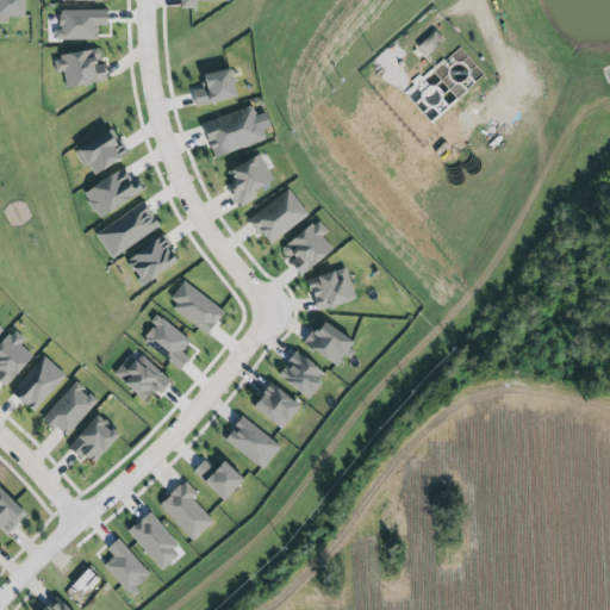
[(0,0),(0,17),(22,18),(22,0),(0,0)]
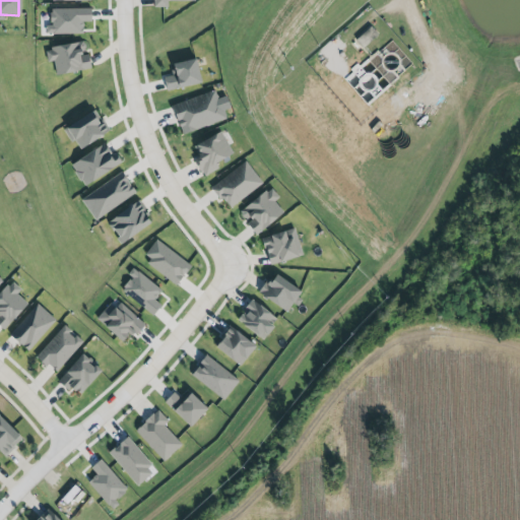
[(89,9),(50,9),(51,35),(81,34),(81,22),(90,22),(89,9)]
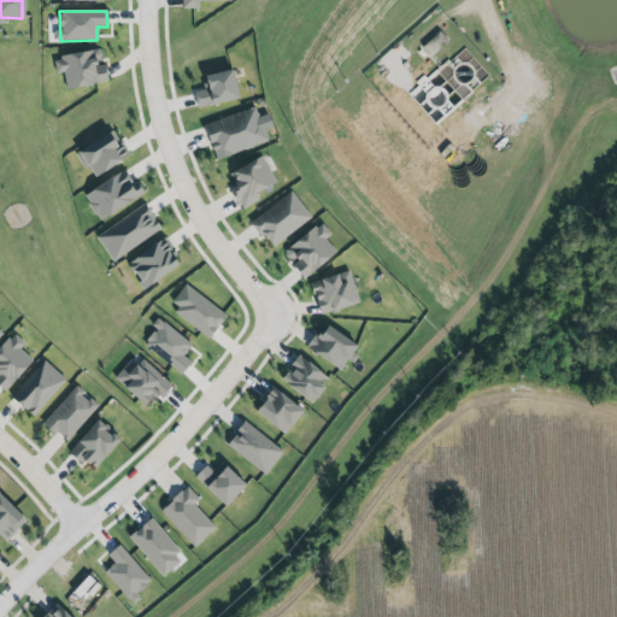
[(448,41),(439,31),(421,47),(430,58),(448,41)]
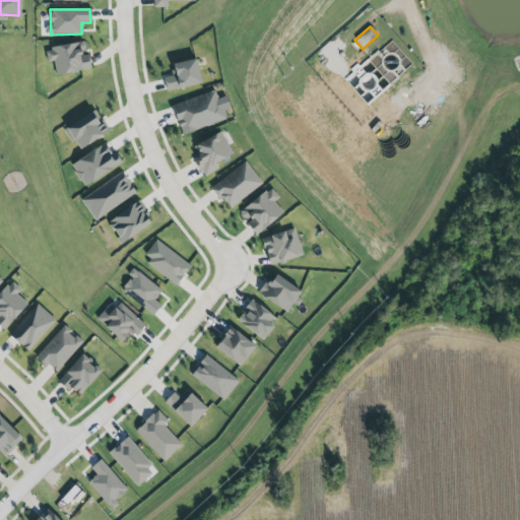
[(44,49),(46,62),(53,62),(55,75),(88,70),(86,55),(82,56),(80,44),(44,49)]
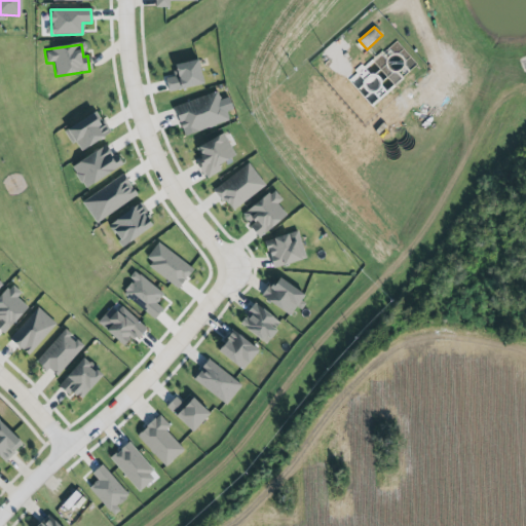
[(163,78),(167,91),(202,82),(195,58),(171,64),(174,75),(163,78)]
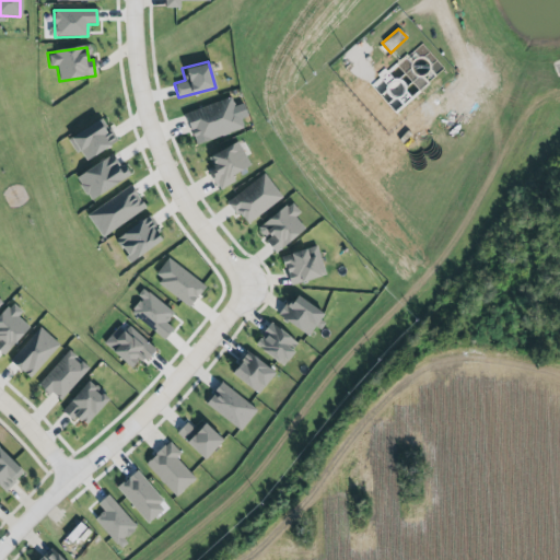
[(195,144),(243,128),(231,96),(184,113),(195,144)]
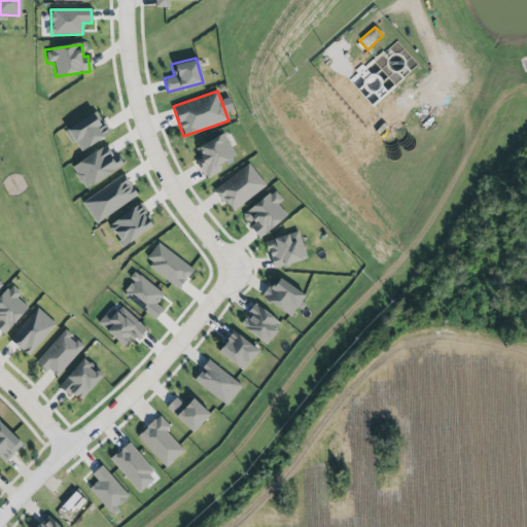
[(78,148),(106,135),(96,112),(63,128),(70,144),(75,142),(78,148)]
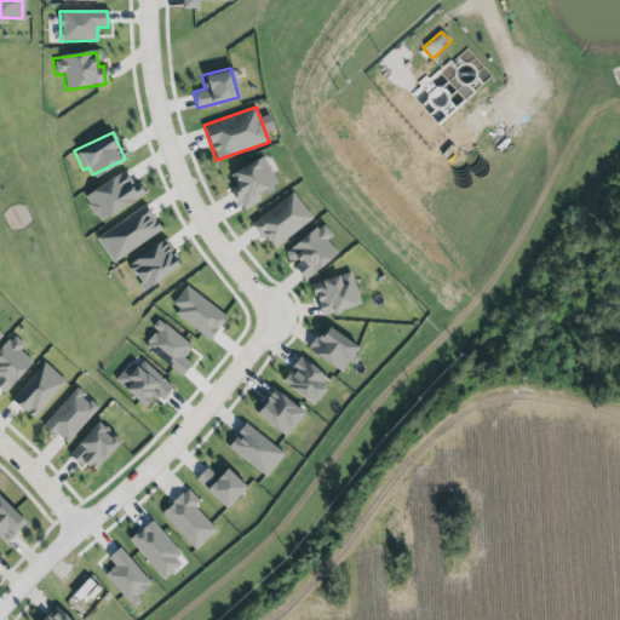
[(229,172),(236,188),(231,190),(240,210),(259,202),(256,193),(275,184),(264,156),(229,172)]
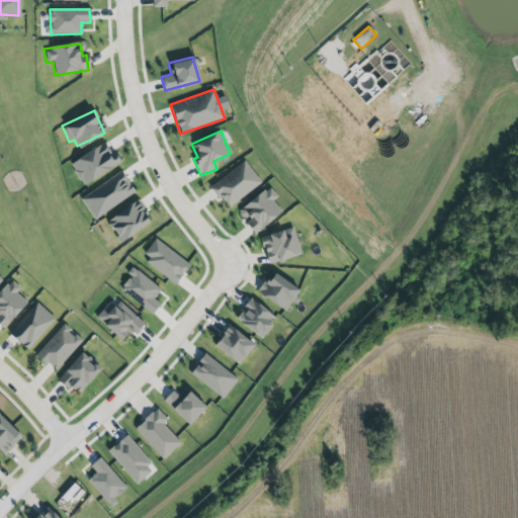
[(119,163),(113,153),(109,155),(103,143),(69,161),(80,184),(119,163)]
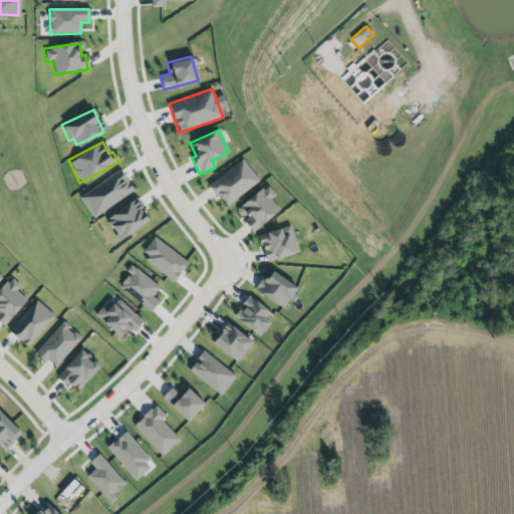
[(209,185),(242,159),(259,181),(227,207),(209,185)]
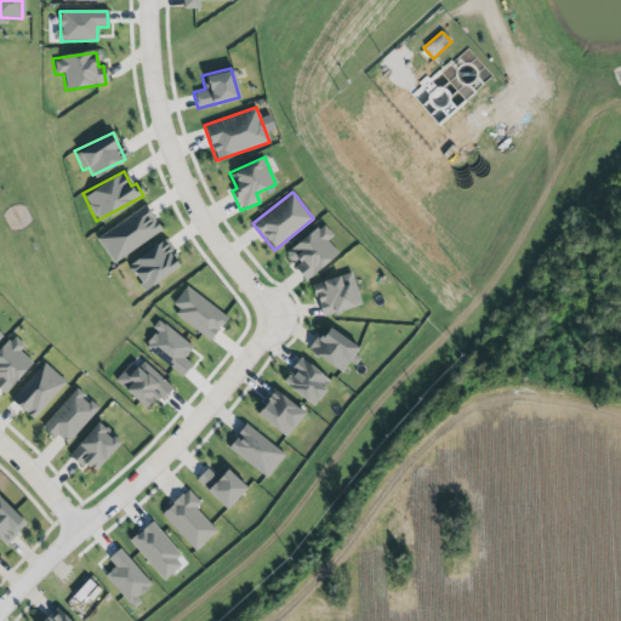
[(160,233),(146,208),(95,235),(109,261),(160,233)]
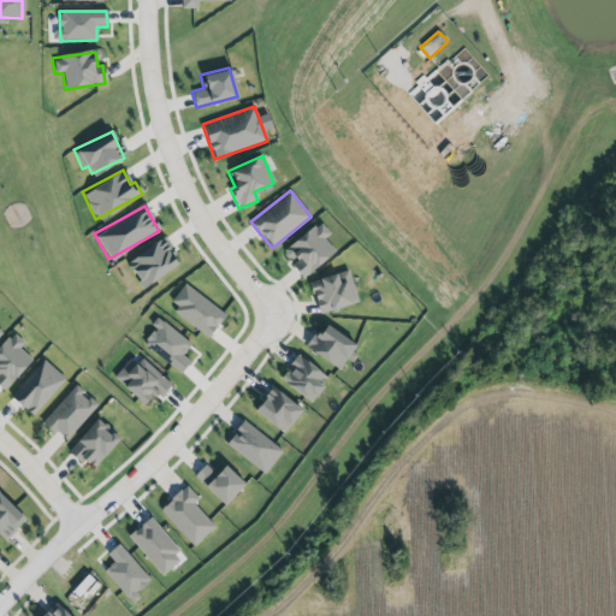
[(286,247),(297,260),(291,265),(301,277),(335,252),(324,238),(330,234),(319,220),(286,247)]
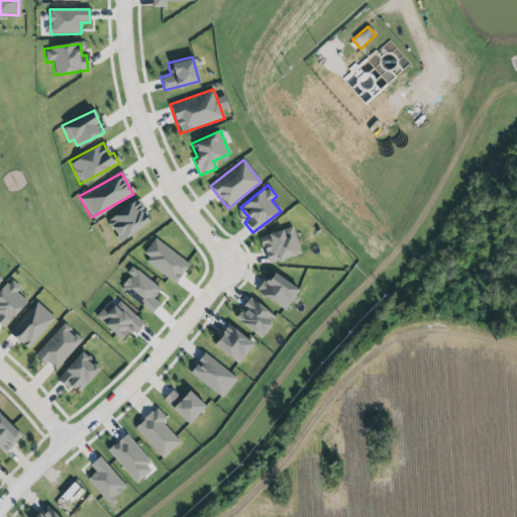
[(148,221),(134,200),(105,220),(119,241),(148,221)]
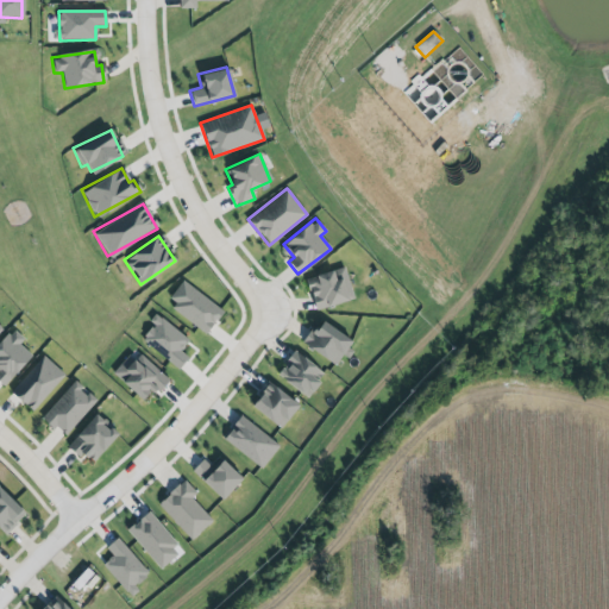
[(313,309),(352,300),(345,268),(305,277),(313,309)]
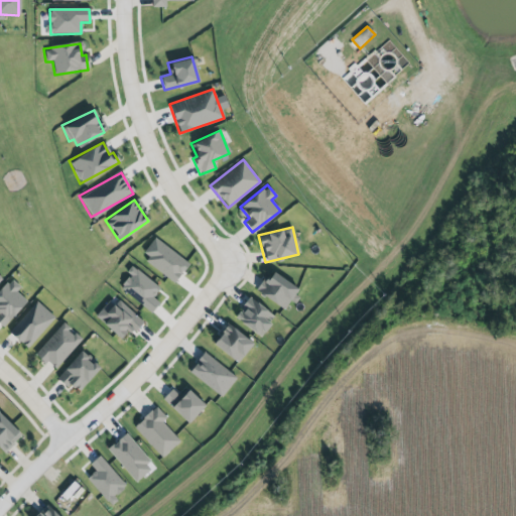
[(140,255),(173,282),(188,263),(154,237),(140,255)]
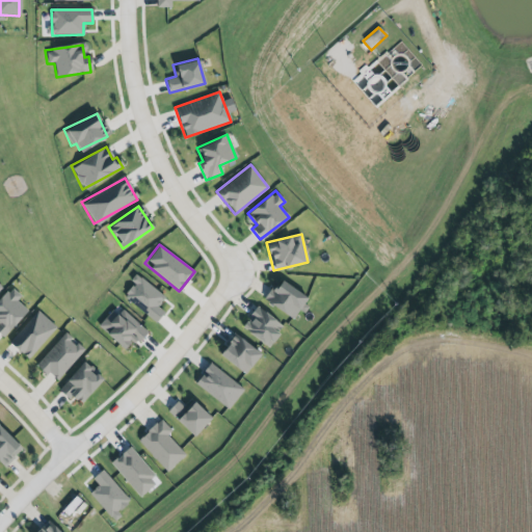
[(157,307),(163,298),(137,277),(123,296),(155,322),(163,312),(157,307)]
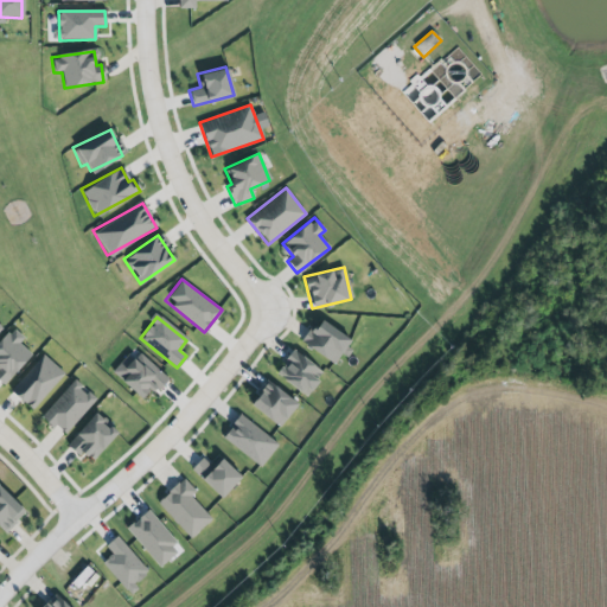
[(344,356),(353,340),(317,319),(301,344),(334,363),(339,353),(344,356)]
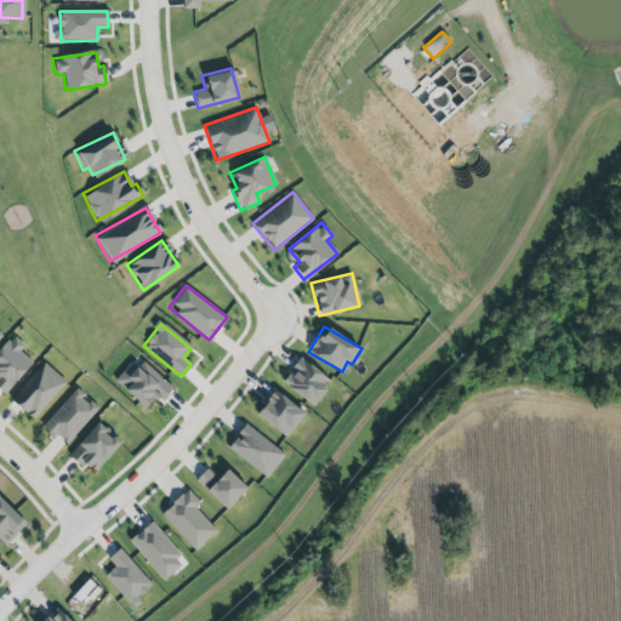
[(24,346),(10,334),(0,346),(0,391),(4,394),(30,360),(20,352),(24,346)]
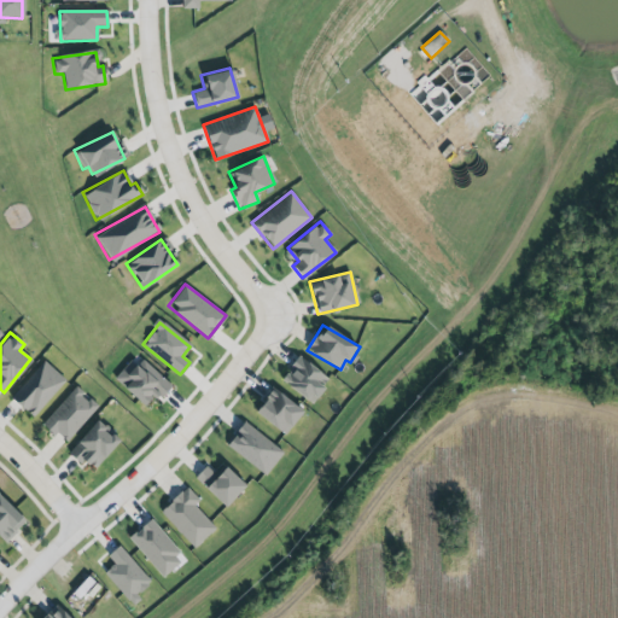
[(312,403),(328,377),(296,356),(279,383),(312,403)]
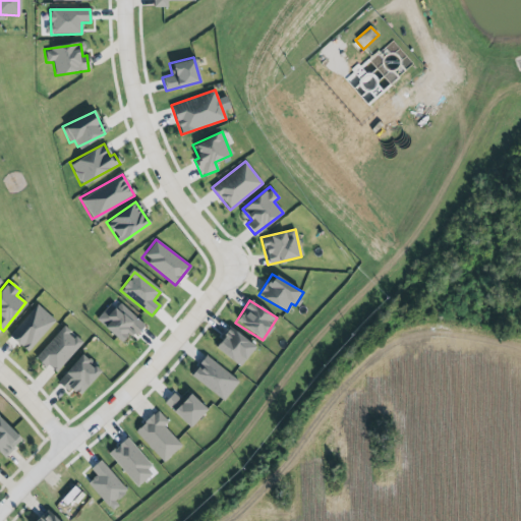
[(115,308),(109,303),(95,321),(120,341),(128,332),(133,337),(145,324),(119,303),(115,308)]
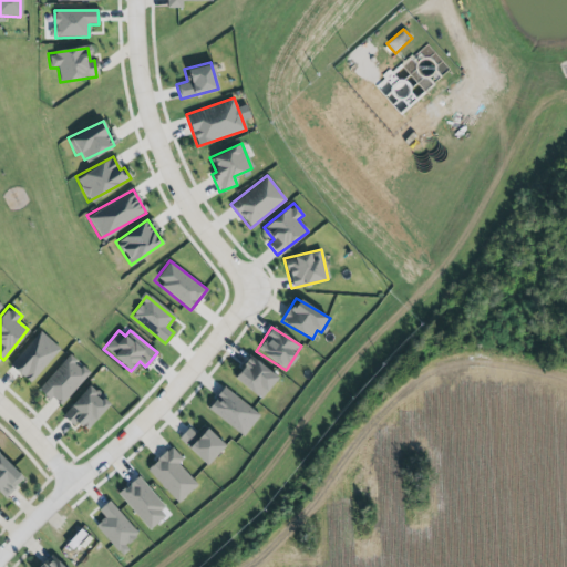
[(29,382),(60,350),(41,331),(9,363),(29,382)]
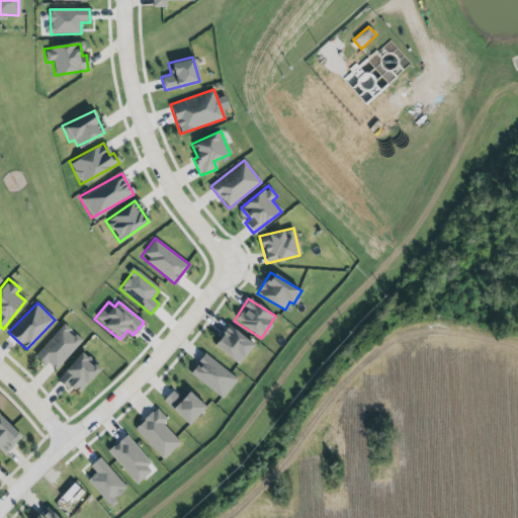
[(35,354),(54,371),(81,341),(63,324),(35,354)]
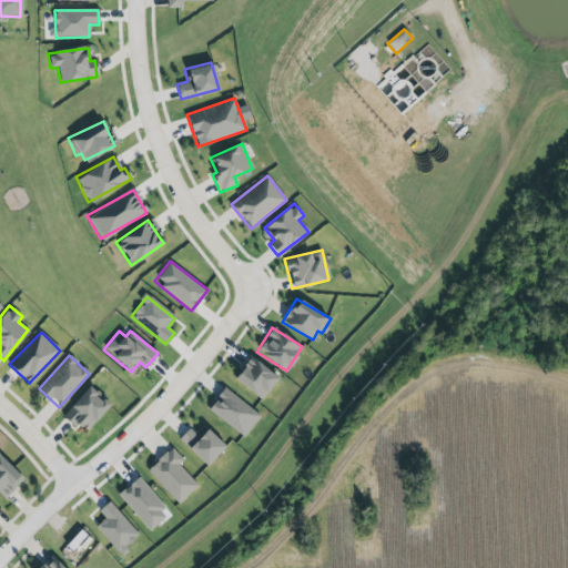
[(263,398),(276,374),(247,357),(233,381),(263,398)]
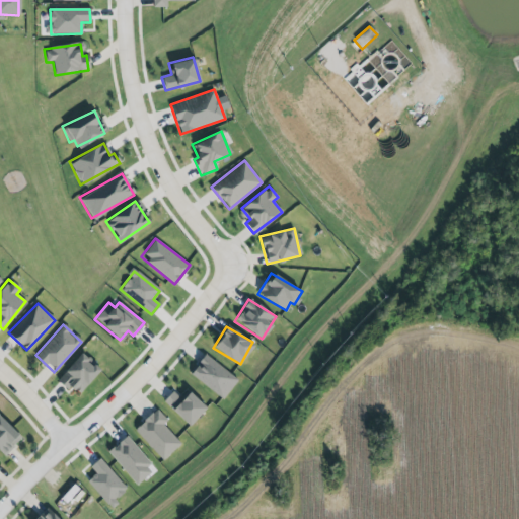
[(99,369),(81,353),(58,378),(76,394),(99,369)]
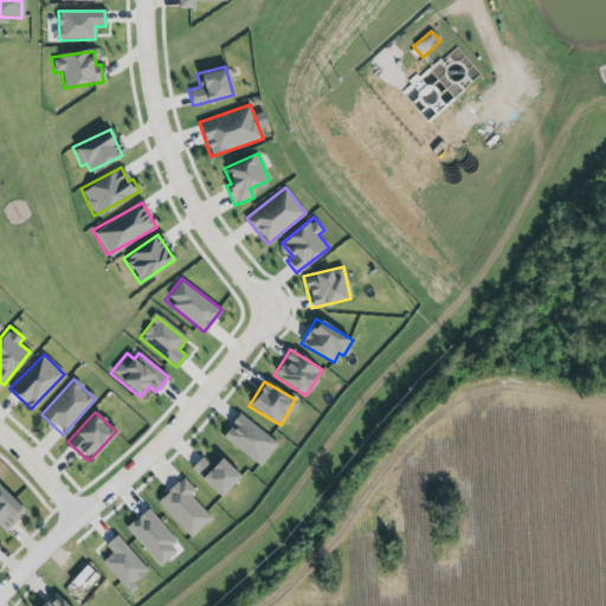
[(259,466),(277,444),(239,413),(220,434),(259,466)]
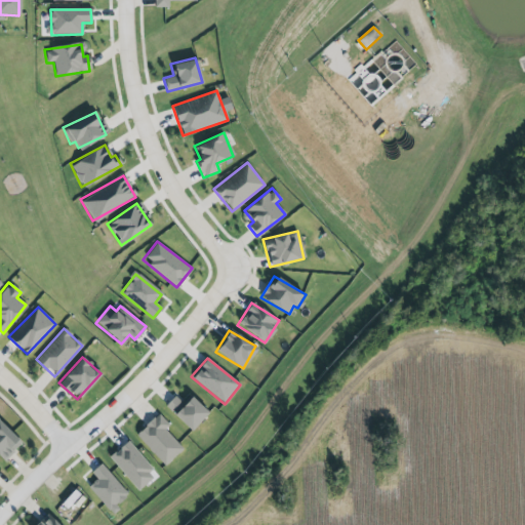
[(164,406),(190,431),(207,412),(190,396),(183,404),(173,396),(164,406)]
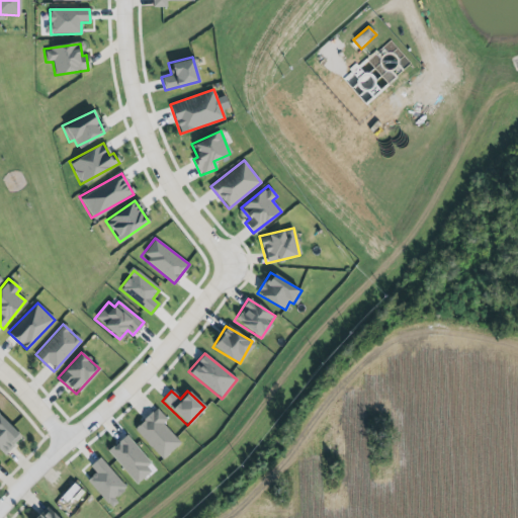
[(162,423),(166,420),(156,408),(134,429),(162,459),(180,443),(162,423)]
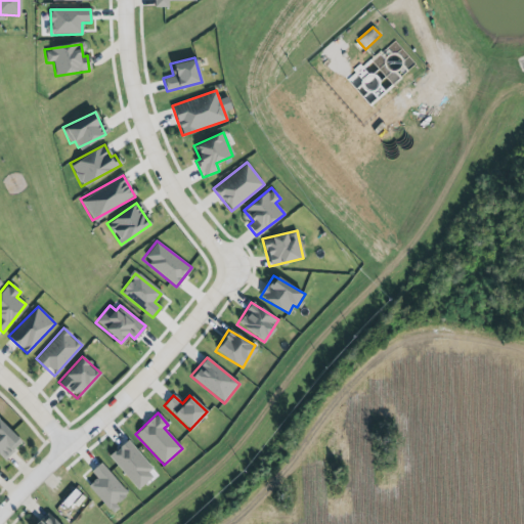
[(0,452),(0,415),(20,434),(19,436),(23,439),(5,457),(0,452)]
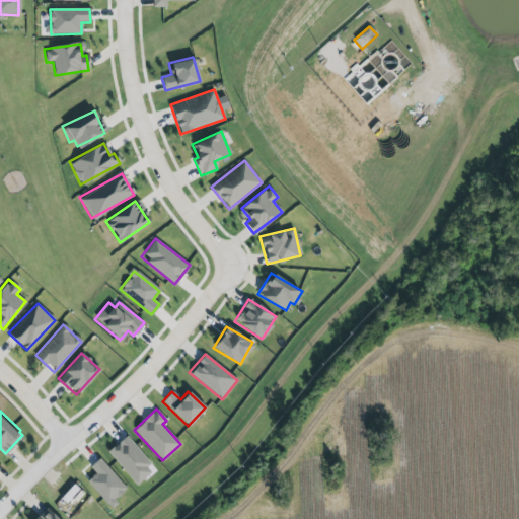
[(124,436),(106,452),(137,485),(154,468),(124,436)]
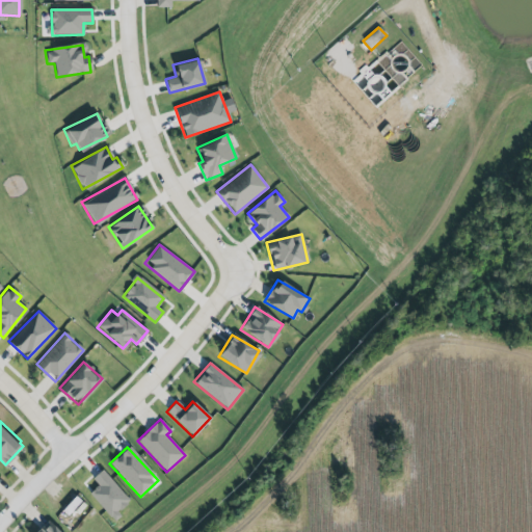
[(88,494),(111,519),(130,501),(101,470),(91,478),(98,485),(88,494)]
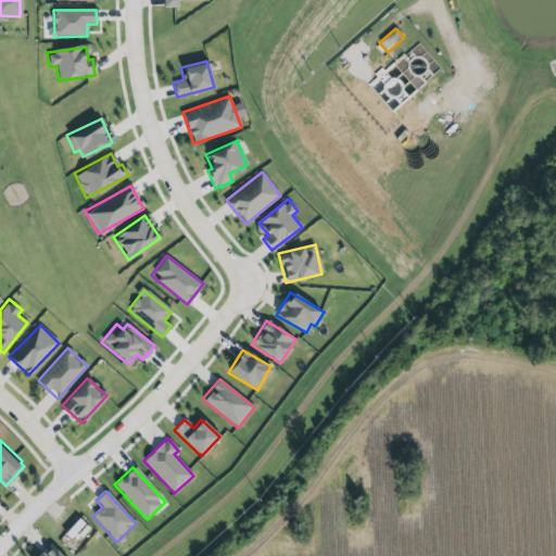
[(79,541),(89,528),(77,518),(66,530),(79,541)]
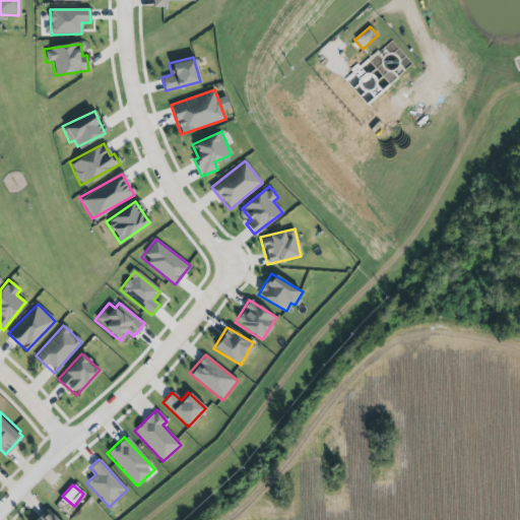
[(34,519),(57,519),(45,508),(34,519)]
